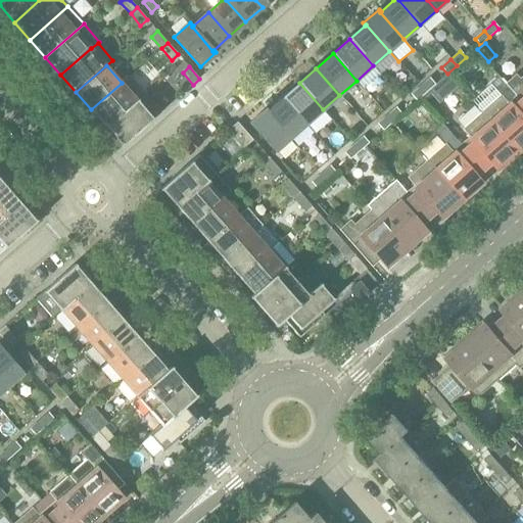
[(516,75),(506,84),(516,96),(522,103),(522,75),(520,79),(516,75)]
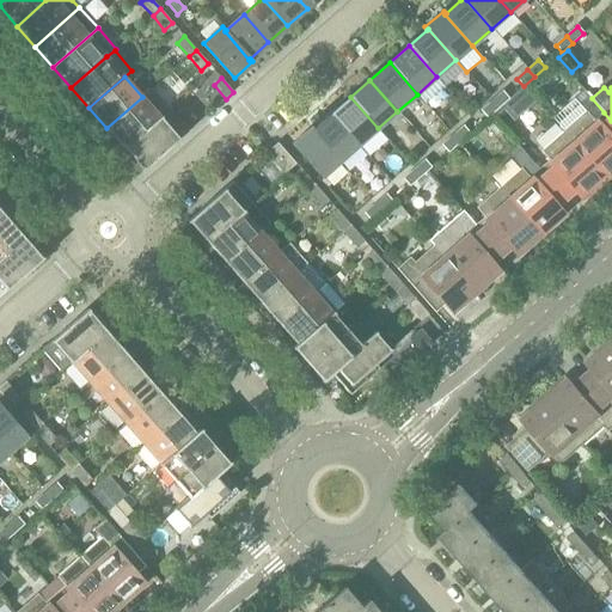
[(106,128),(124,150),(170,110),(151,89),(142,97),(106,128)]
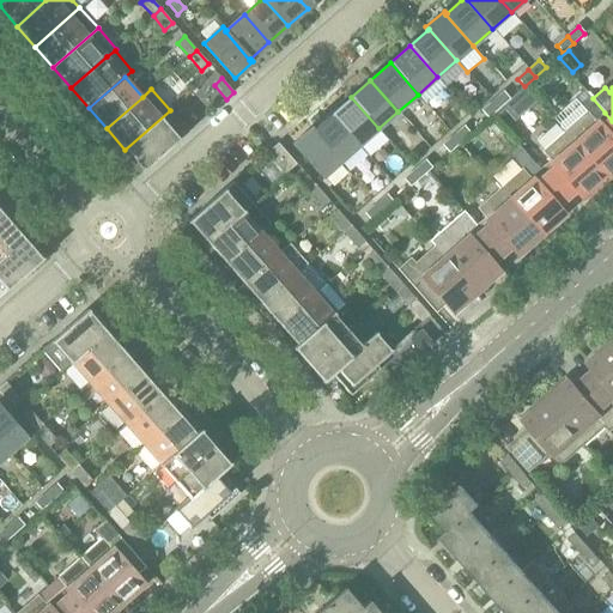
[(499,109),(510,99),(504,92),(493,102),(499,109)]
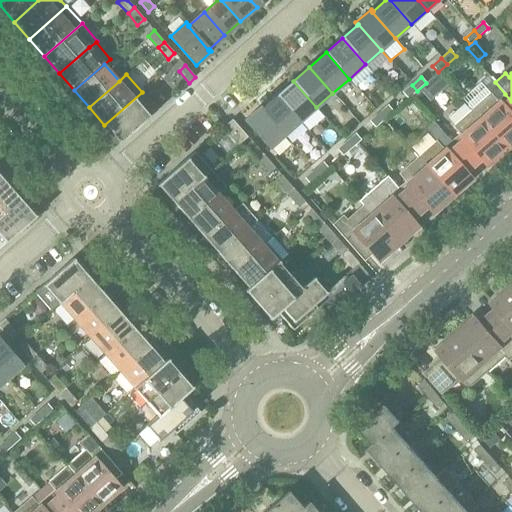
[(293,81),(277,95),(300,122),(316,107),(293,81)]
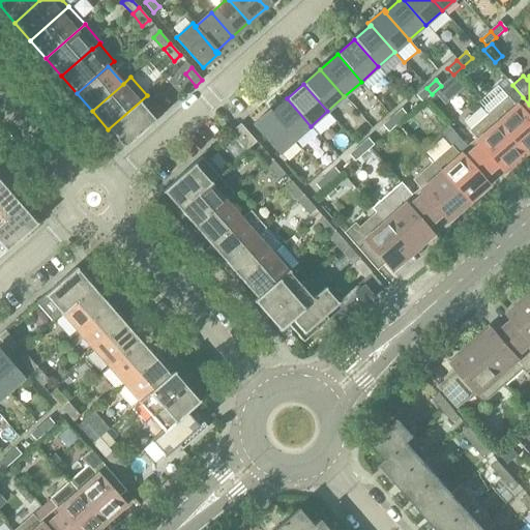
[(422,101),(432,94),(427,88),(417,95),(422,101)]
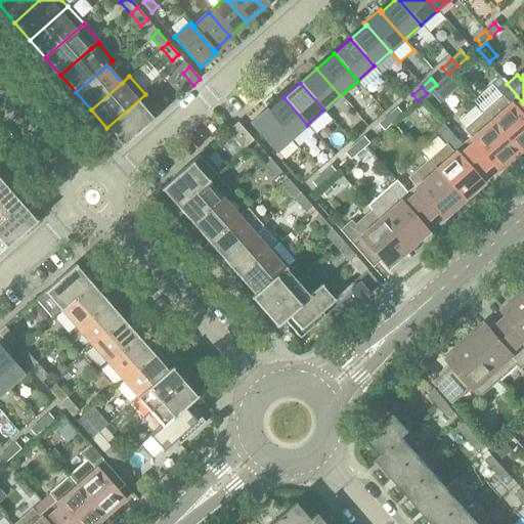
[(145,94),(106,128),(122,144),(122,145),(123,146),(162,113),(145,94)]
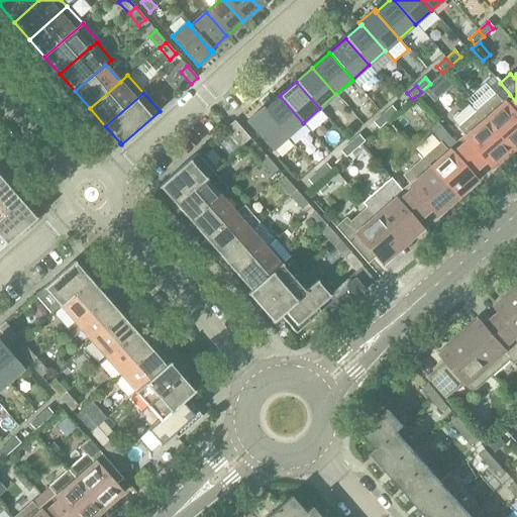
[(495,94),(476,111),(508,146),(509,148),(510,150),(511,149),(516,143),(516,102),(510,95),(502,102),(495,94)]
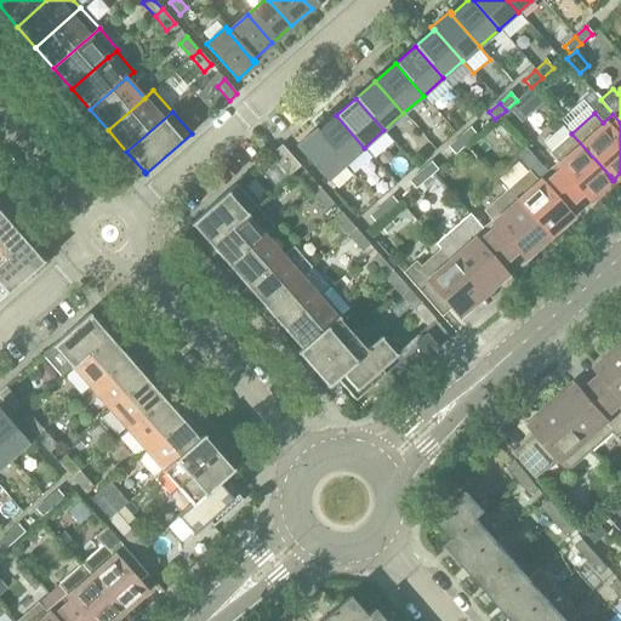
[(345,165),(364,148),(336,115),(318,132),(317,134),(345,165)]
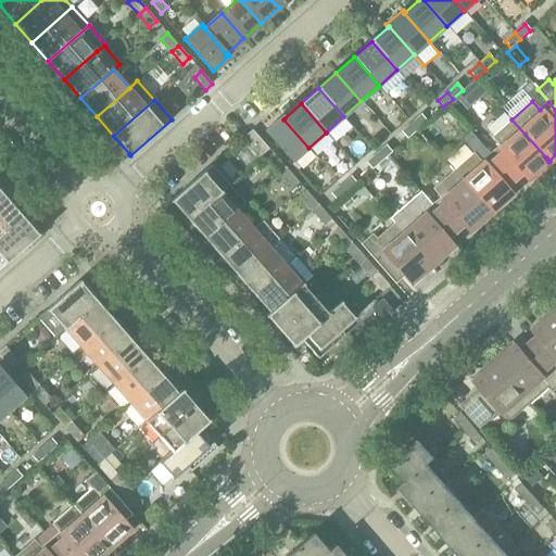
[(417,129),(427,121),(421,114),(412,123),(417,129)]
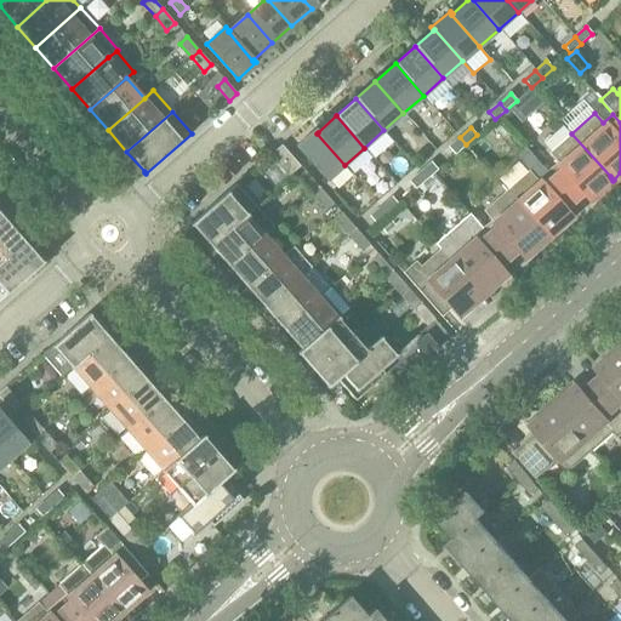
[(317,134),(318,132),(315,129),(296,146),(326,180),(345,165),(317,134)]
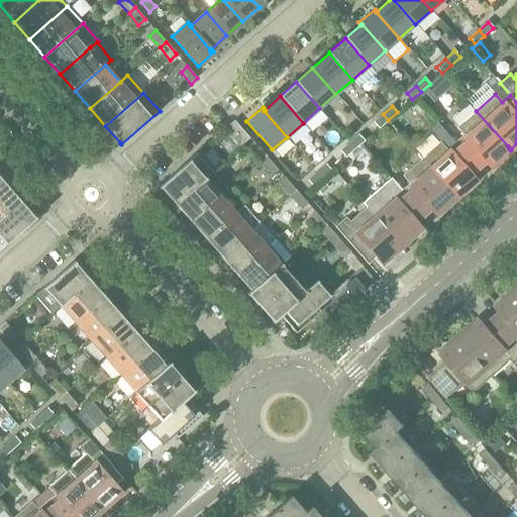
[(463,135),(455,142),(475,165),(476,166),(477,167),(478,167),(486,160),(489,164),(490,165),(492,167),(493,166),(500,160),(501,159),(510,150),(509,148),(508,146),(476,111),(457,127),(463,135)]
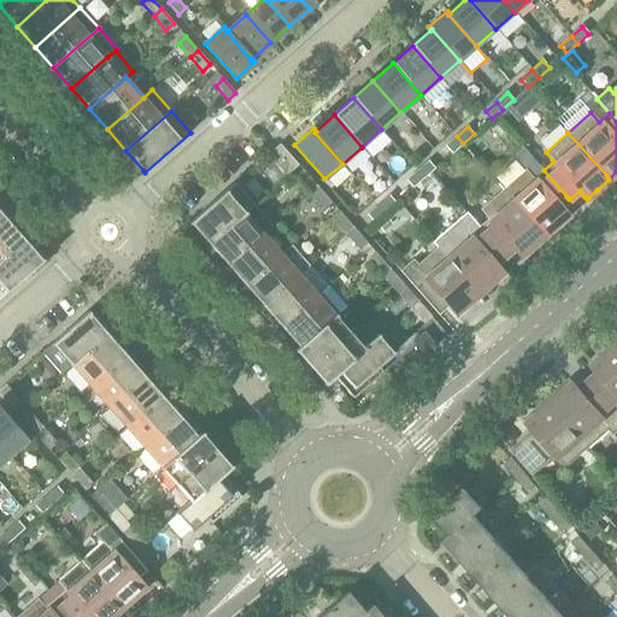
[(452,153),(463,144),(457,136),(446,146),(452,153)]
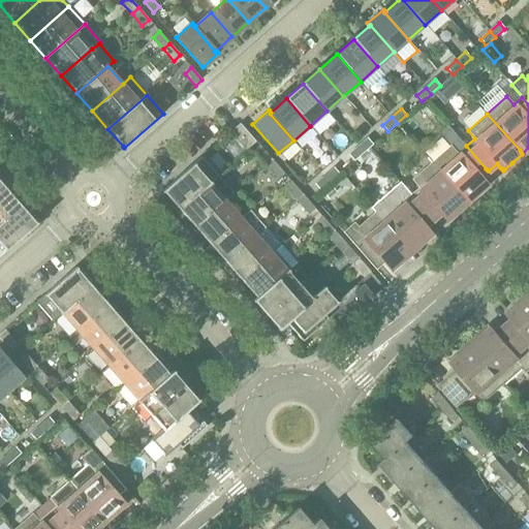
[(240,123),(228,132),(245,151),(255,142),(240,123)]
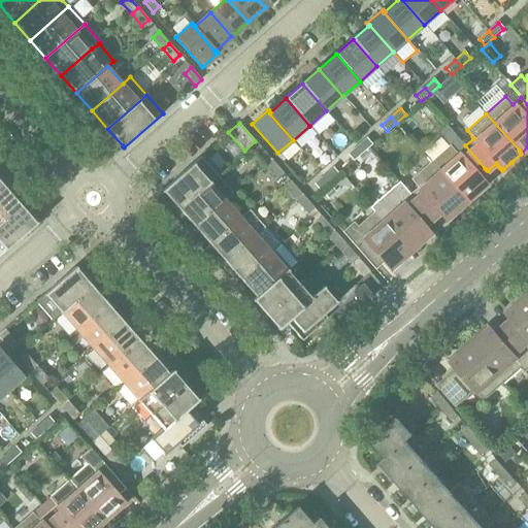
[(367,138),(358,146),(363,153),(372,144),(367,138)]
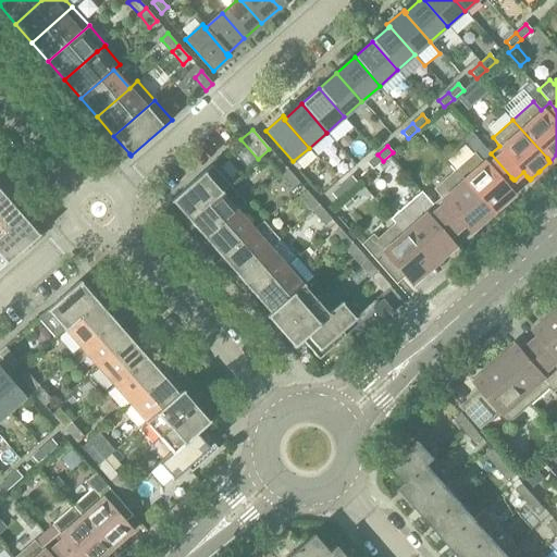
[(474,153),(454,171),(487,210),(490,211),(491,213),(492,213),(502,205),(503,203),(510,197),(511,196),(510,194),(508,192),(505,188),(514,181),(514,180),(512,178),(511,177),(491,153),(482,162),(474,153)]
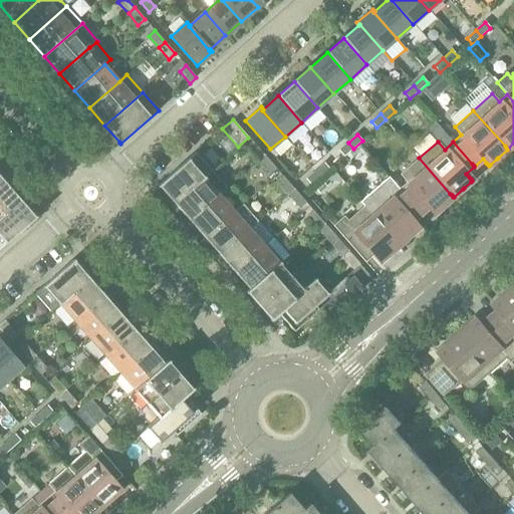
[(344,157),(353,149),(348,143),(339,151),(344,157)]
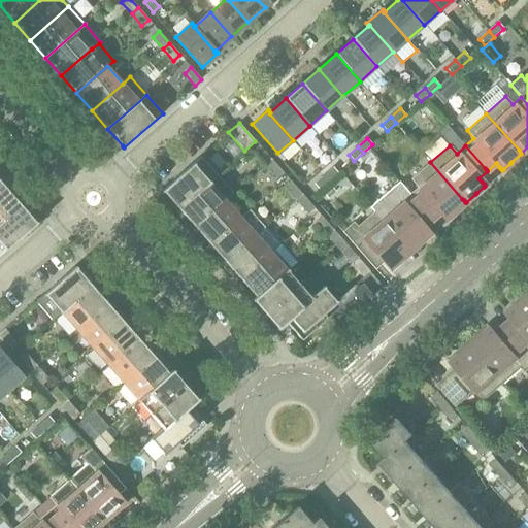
[(255,153),(265,164),(271,159),(261,147),(255,153)]
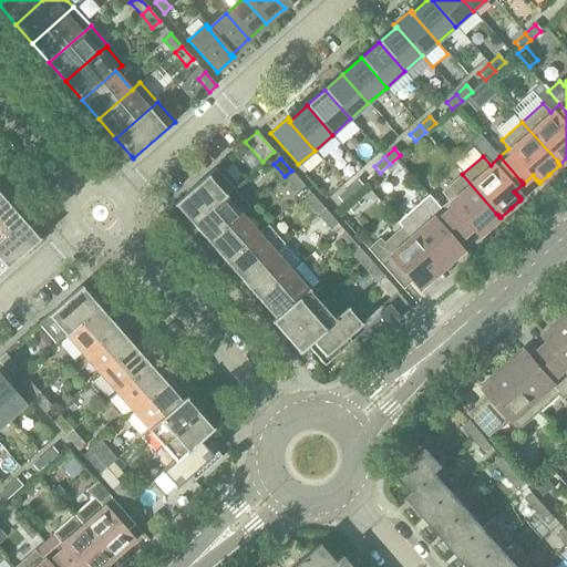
[(175,206),(192,224),(225,195),(234,187),(216,167),(174,205),(175,206)]
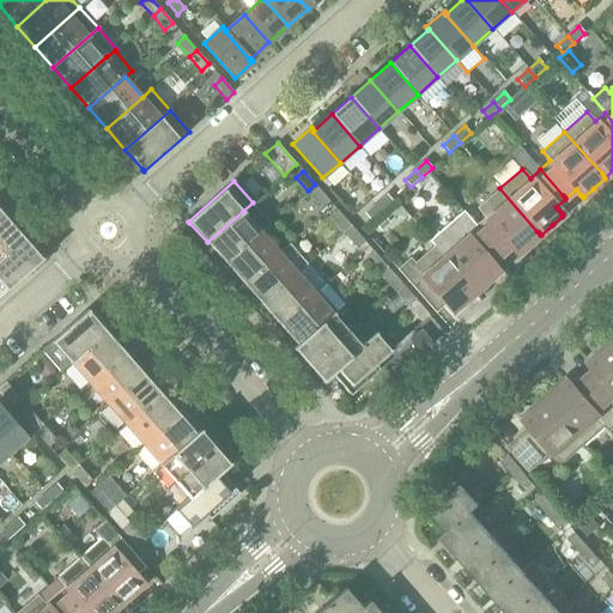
[(327,198),(315,184),(308,190),(320,205),(327,198)]
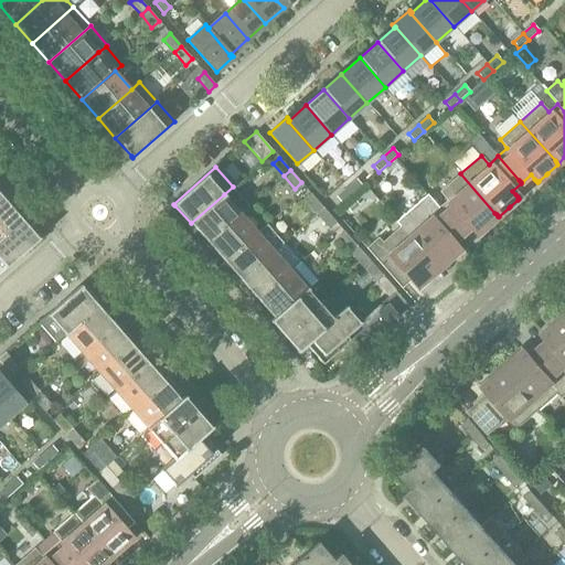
[(439,208),(438,209),(459,233),(460,234),(461,235),(462,234),(471,227),(475,231),(476,233),(478,234),(479,233),(487,226),(488,225),(498,217),(498,216),(497,214),(494,213),(460,173),(440,192),(447,200),(439,208)]
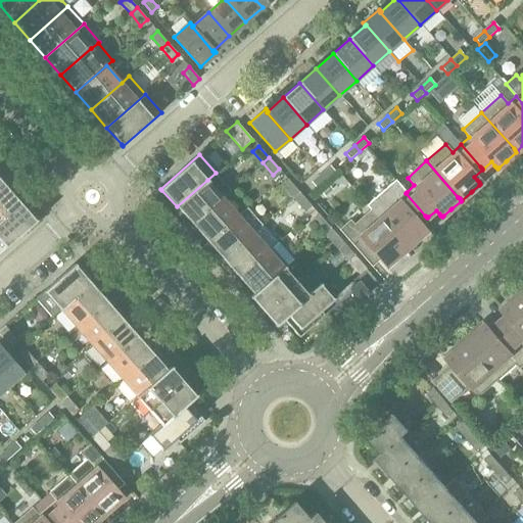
[(330,167),(321,174),(327,181),(336,173),(330,167)]
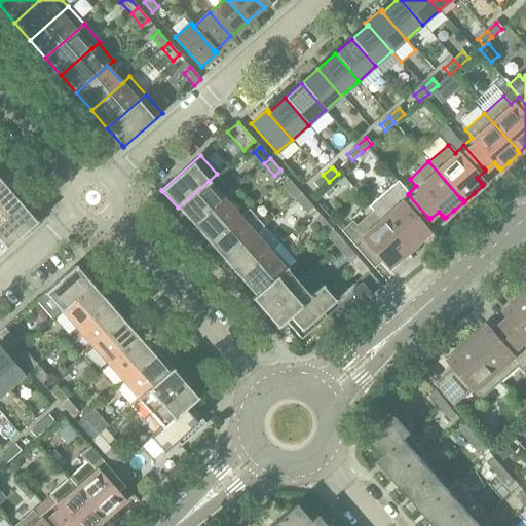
[(178,208),(193,226),(224,198),(232,192),(217,174),(209,181),(178,208)]
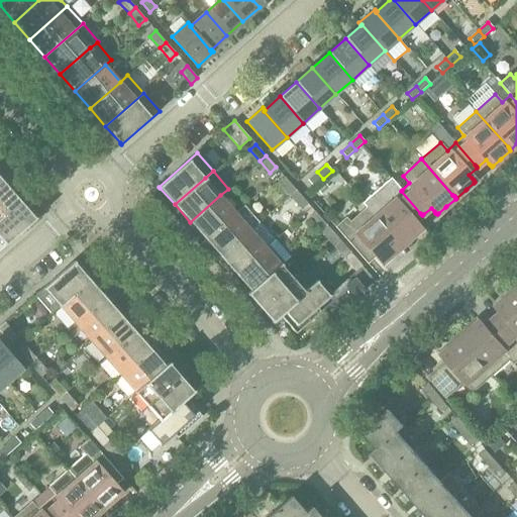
[(314,187),(323,179),(317,172),(308,180),(314,187)]
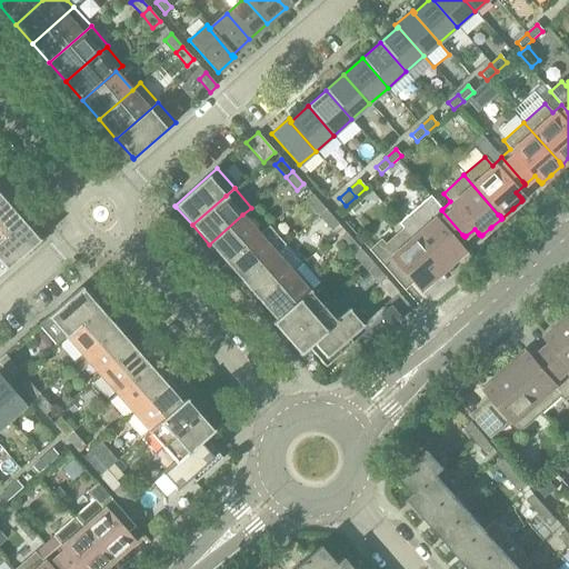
[(430,196),(398,223),(403,229),(403,228),(438,267),(440,269),(441,271),(442,270),(452,261),(453,260),(461,253),(462,252),(461,251),(459,249),(456,245),(465,238),(465,237),(463,236),(462,235),(441,210),(442,209),(430,196)]
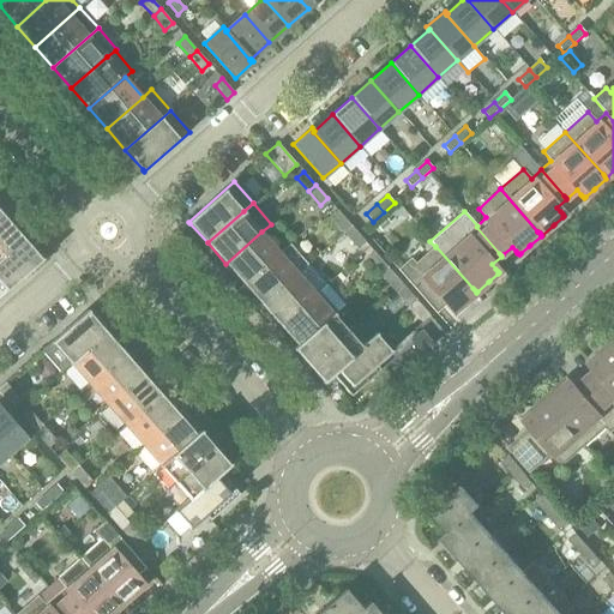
[(332,218),(344,233),(351,226),(339,212),(332,218)]
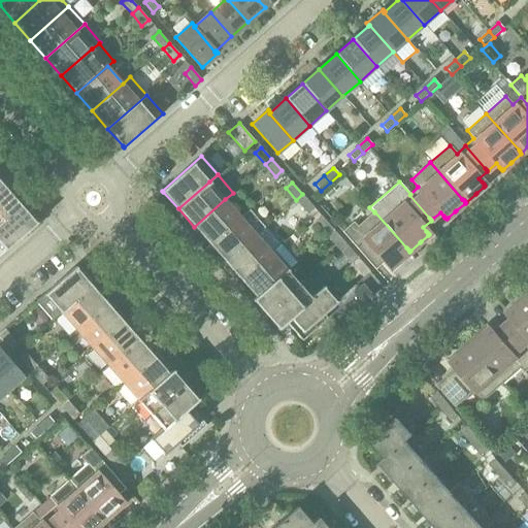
[(0,222),(21,204),(5,187),(0,191),(0,222)]
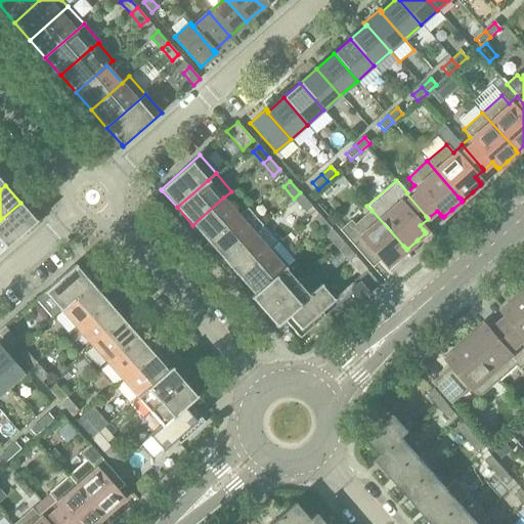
[(310,205),(300,192),(294,199),(304,210),(310,205)]
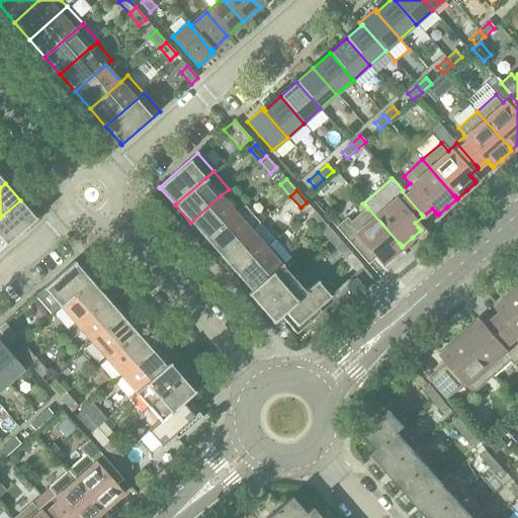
[(190,223),(205,240),(236,212),(221,195),(190,223)]
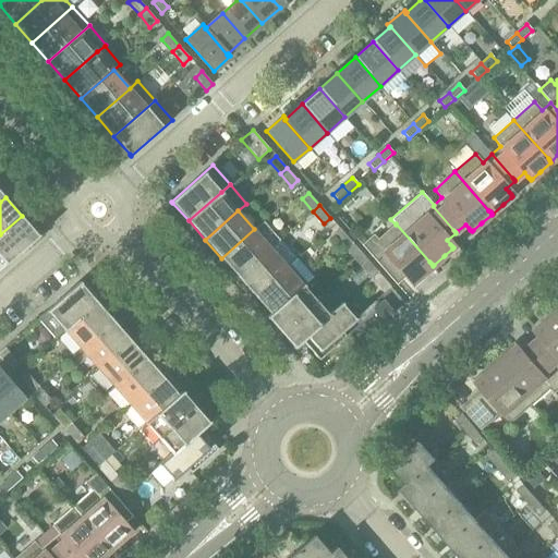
[(38,234),(22,216),(0,234),(0,270),(40,235),(38,234)]
